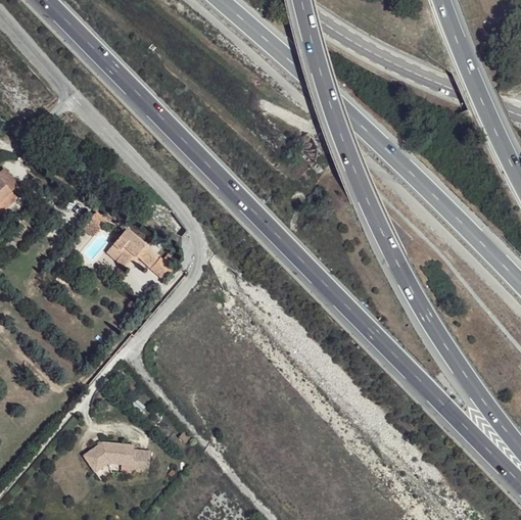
[(0,198),(2,197),(17,182),(3,168),(0,170),(0,198)]
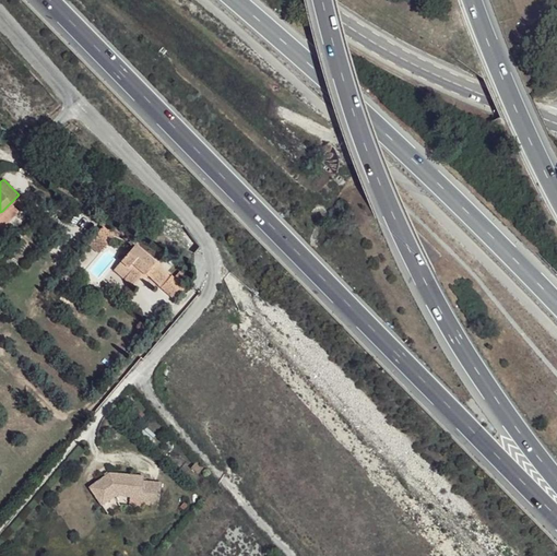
[(0,225),(9,217),(2,211),(0,212),(0,225)]
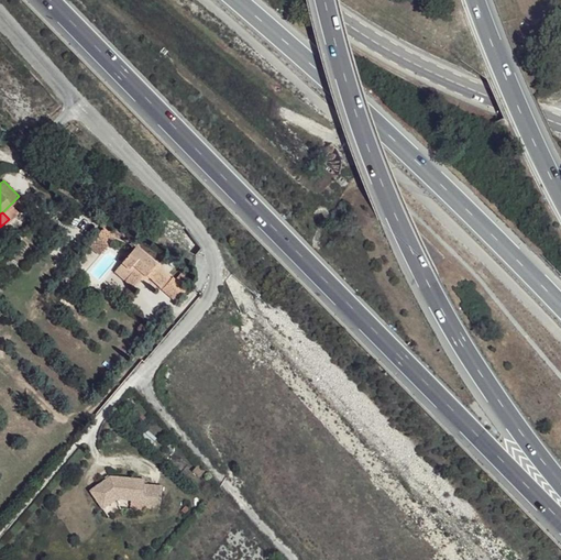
[(114,238),(103,228),(88,244),(99,254),(114,238)]
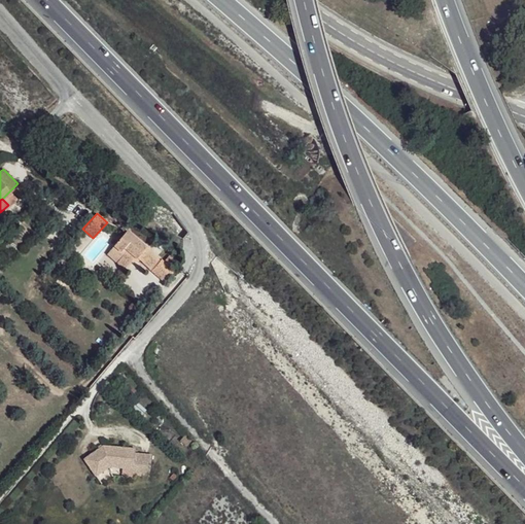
[(154,258),(125,233),(111,249),(119,257),(113,263),(121,270),(132,258),(145,271),(154,258)]
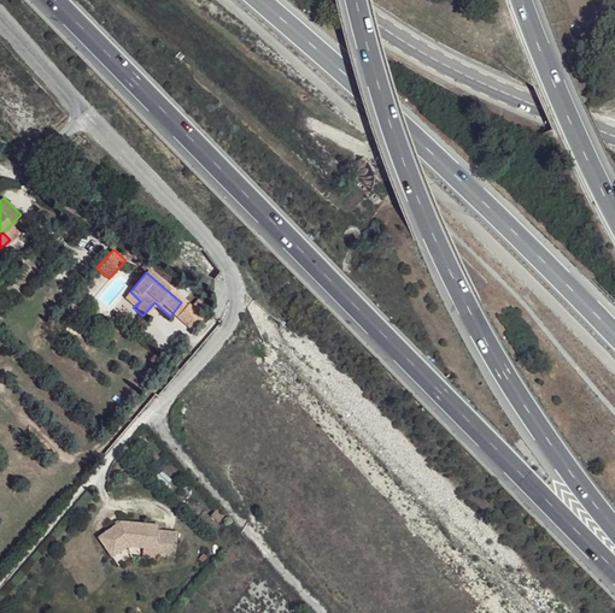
[(140,301),(130,292),(122,299),(133,307),(140,301)]
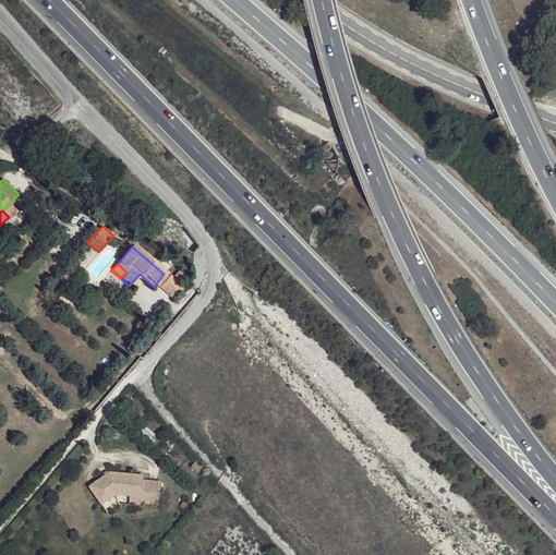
[(181,289),(167,277),(156,289),(170,301),(181,289)]
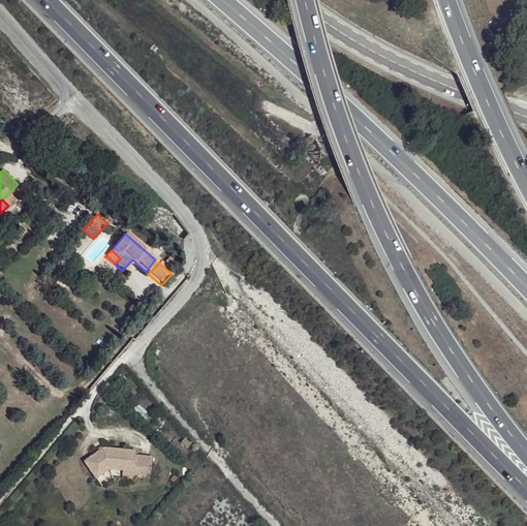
[(67,281),(62,274),(55,281),(62,286),(67,281)]
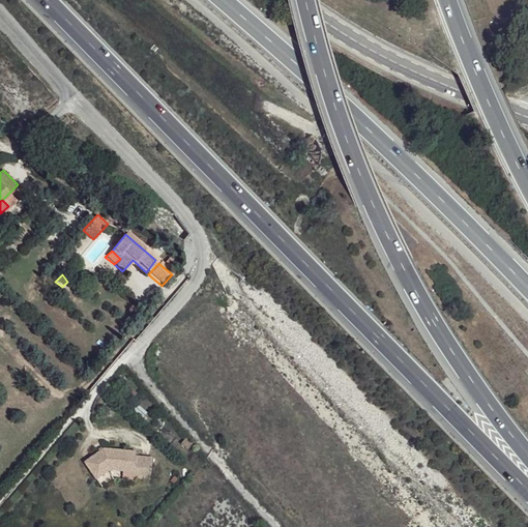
[(101,447),(83,461),(94,477),(109,468),(133,470),(132,476),(148,477),(150,457),(134,456),(135,450),(101,447)]
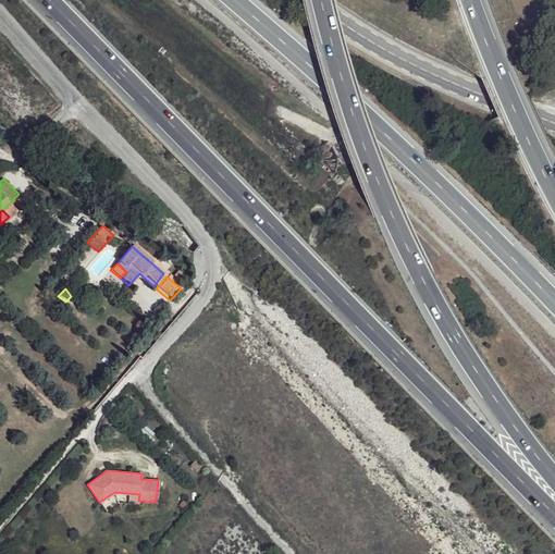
All buildings are outlined.
